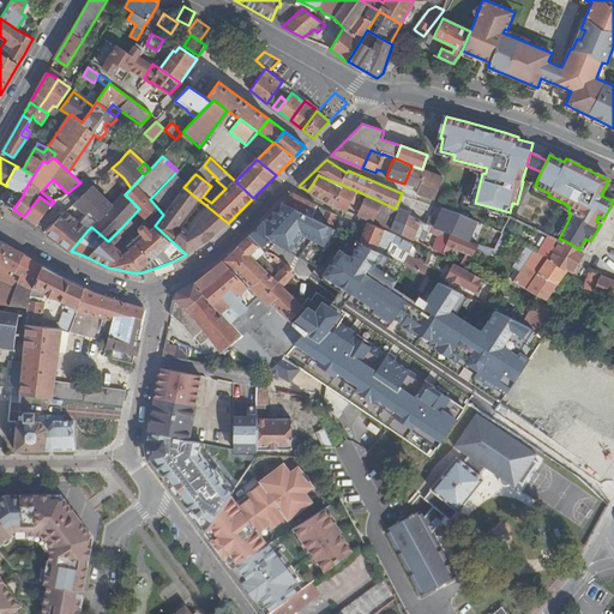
[(422,169),(411,166),(404,184),(419,188),(416,193),(434,199),(443,178),(426,170),(422,169)]
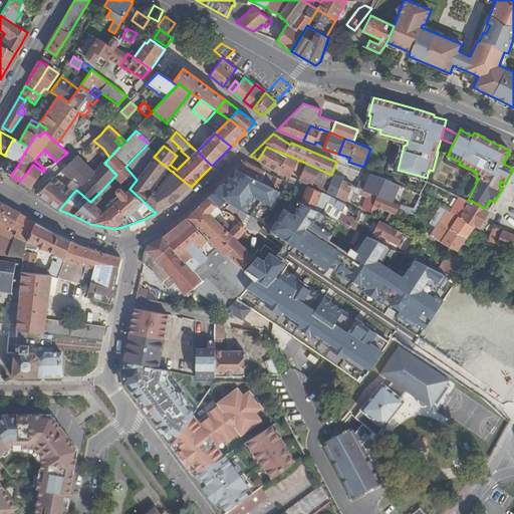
[(28,147),(19,142),(9,158),(11,159),(19,162),(28,147)]
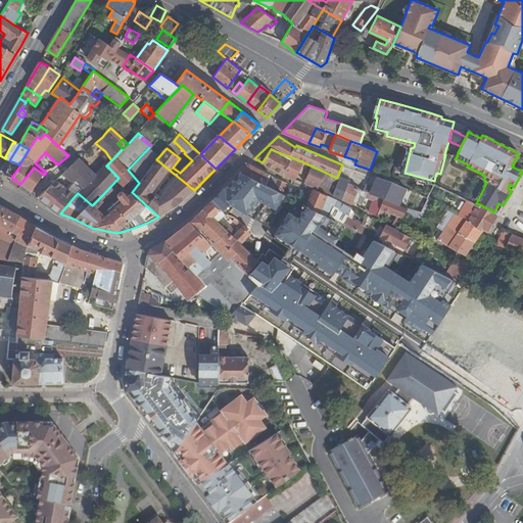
[(150,149),(149,147),(128,170),(139,183),(142,180),(131,170),(150,149)]
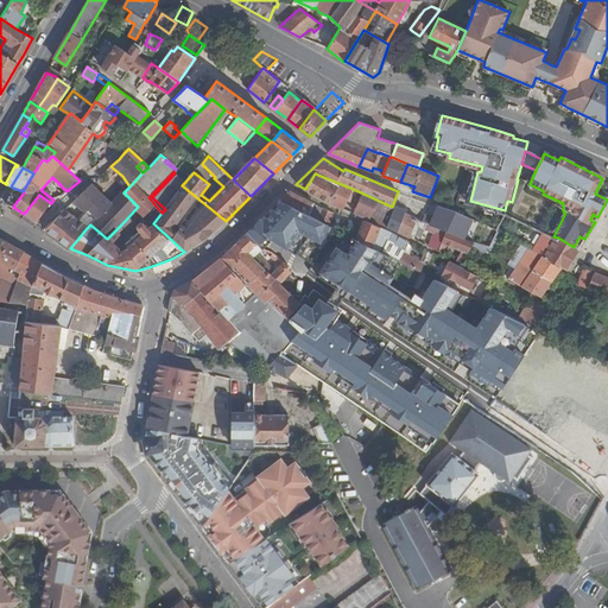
[(185,182),(175,173),(152,197),(165,209),(182,185),(185,182)]
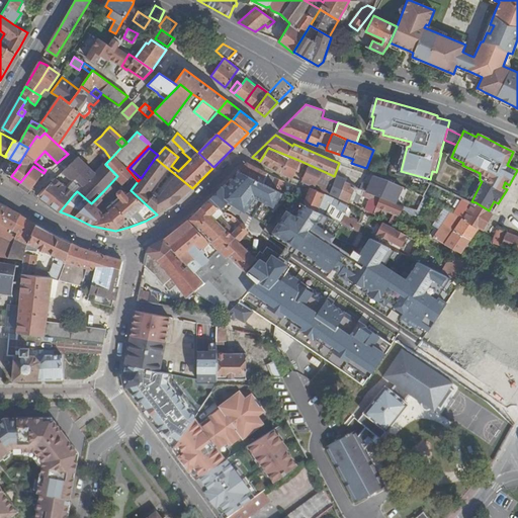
[(288,156),(268,148),(260,161),(281,173),(288,156)]
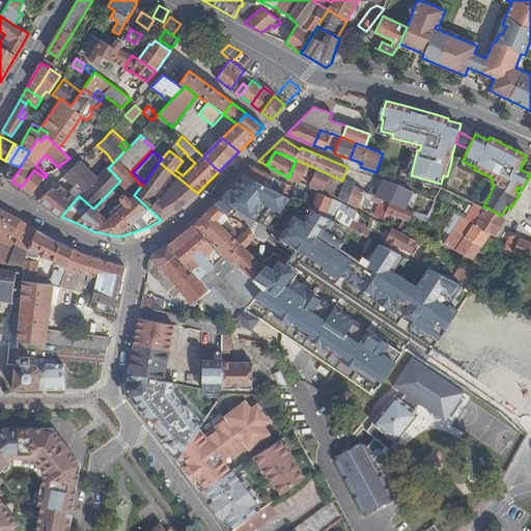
[(362,163),(350,159),(360,167),(362,163)]
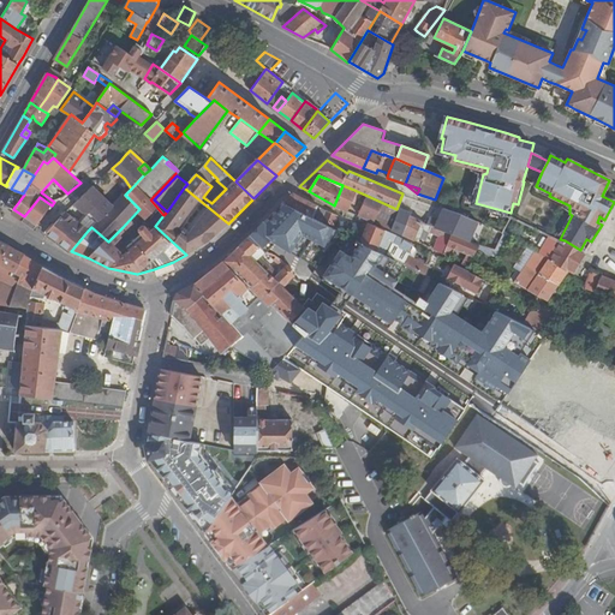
[(357,191),(342,185),(334,206),(347,212),(357,191)]
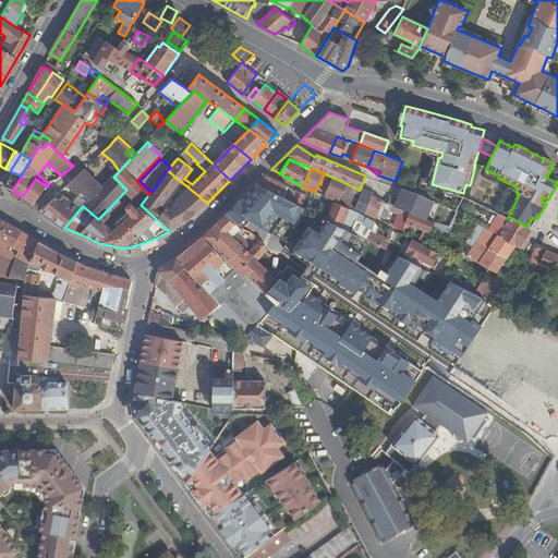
[(84,169),(83,170),(68,185),(76,192),(82,192),(82,193),(88,201),(83,206),(98,219),(111,206),(96,192),(101,186),(84,169)]
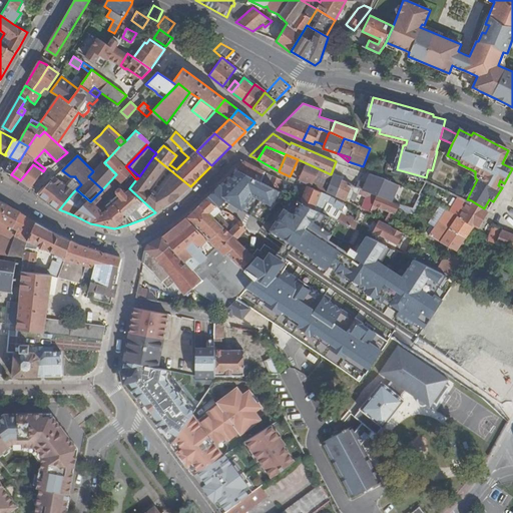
[(190,186),(153,156),(139,176),(136,179),(129,188),(155,212),(173,201),(190,186)]
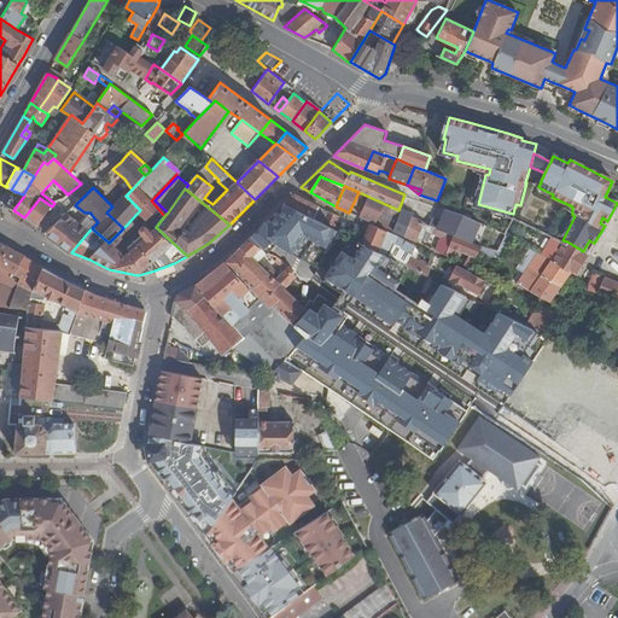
[(23,194),(13,191),(5,205),(13,210),(24,196),(23,194)]
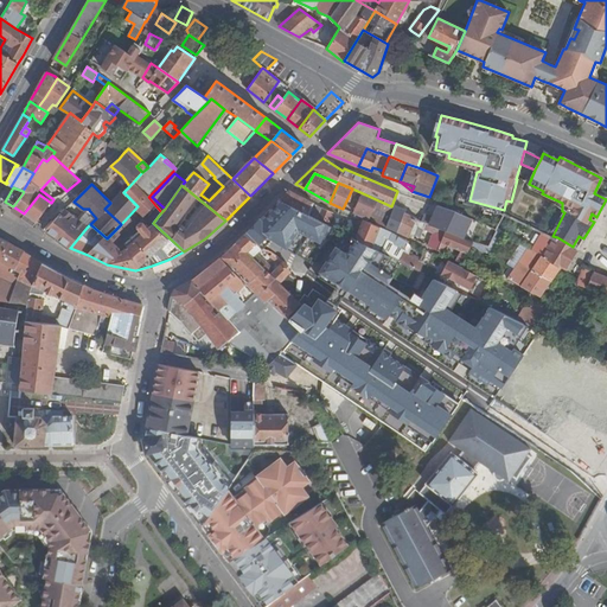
[(314,203),(289,190),(279,199),(308,215),(314,203)]
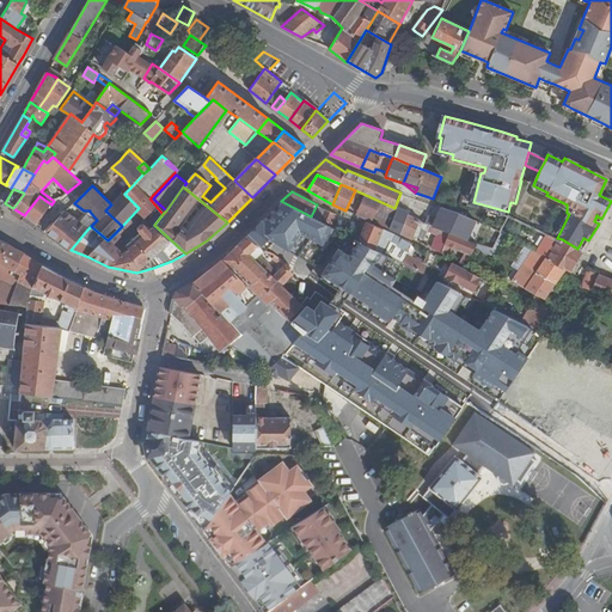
[(124,194),(123,193),(111,204),(105,210),(122,226),(139,208),(124,194)]
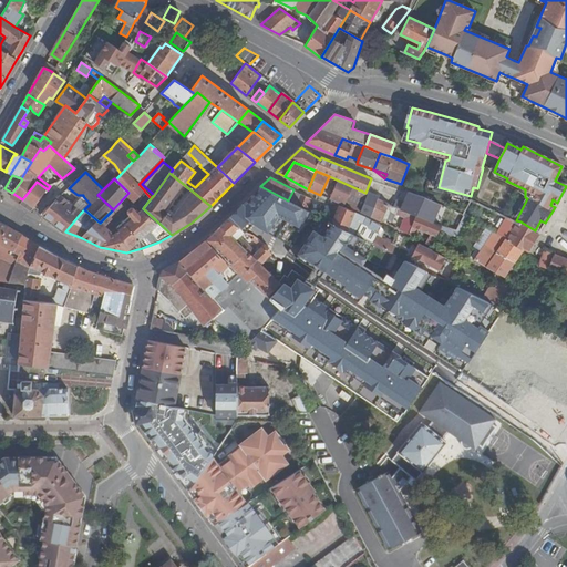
[(366,193),(339,181),(331,198),(343,204),(349,193),(358,196),(360,192),(364,193),(366,193)]
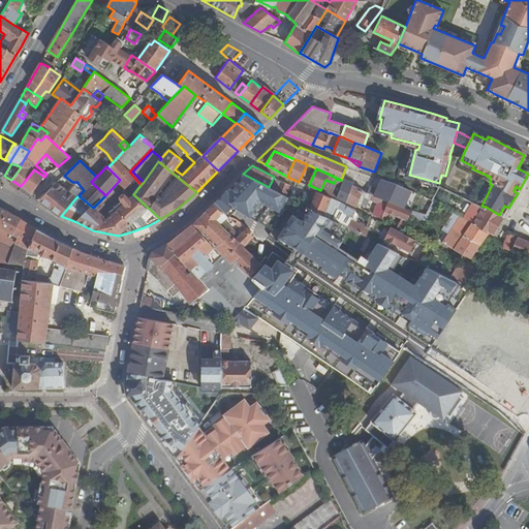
[(44,177),(34,169),(21,186),(31,194),(44,177)]
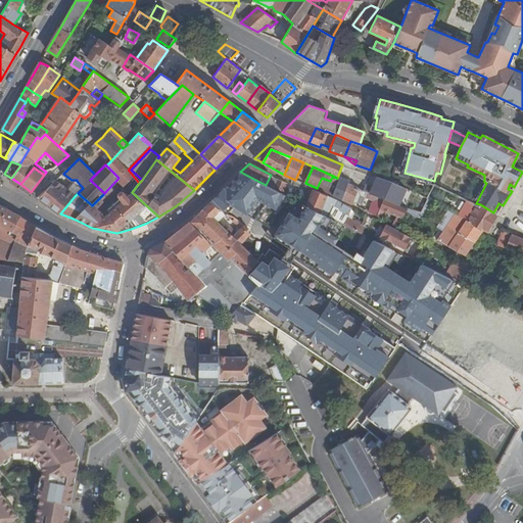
[(287,184),(271,175),(266,185),(283,194),(287,184)]
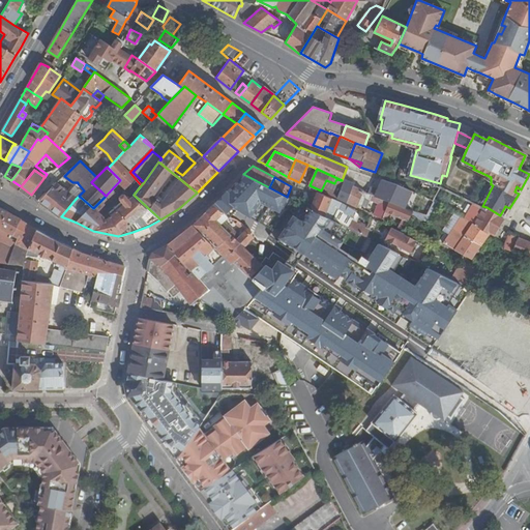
[(399,185),(383,180),(383,181),(376,197),(389,201),(389,202),(399,205),(406,188),(404,187),(399,185)]
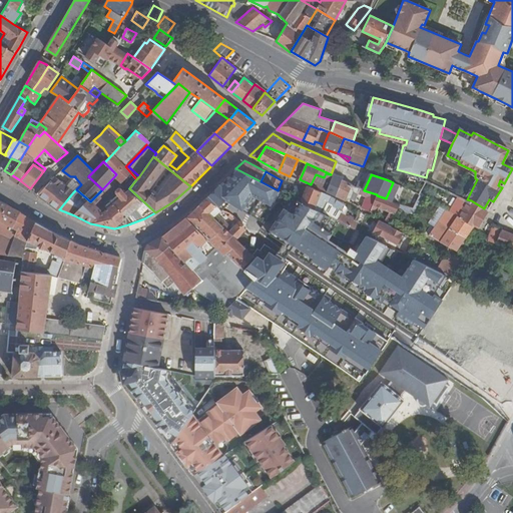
[(343,179),(333,175),(327,191),(336,195),(343,179)]
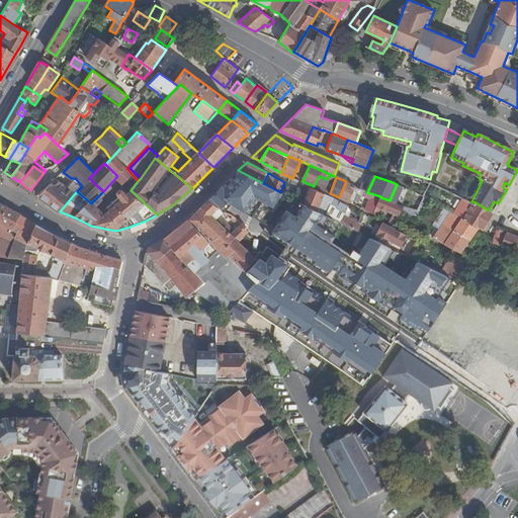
[(64,186),(56,178),(38,195),(49,203),(64,186)]
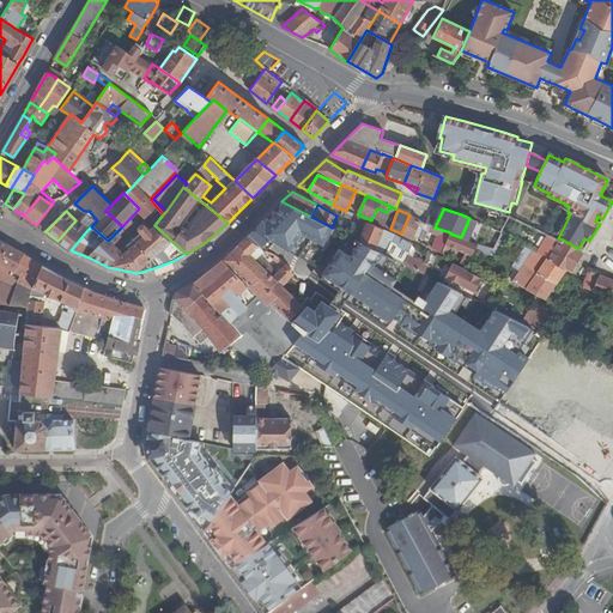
[(420,220),(410,214),(401,234),(417,241),(422,229),(438,235),(432,249),(442,254),(450,234),(450,232),(435,228),(426,224),(420,220)]
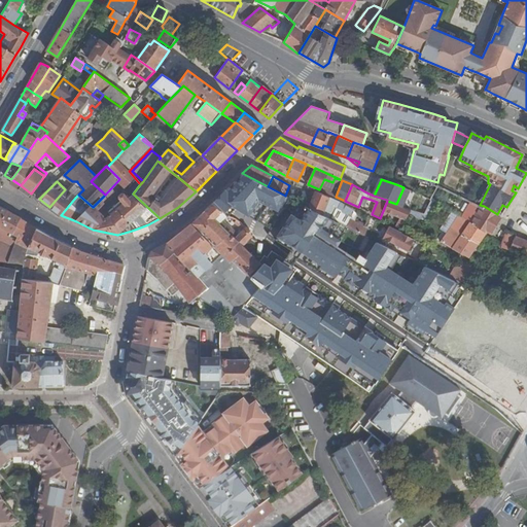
[(75,198),(65,189),(49,207),(60,215),(61,215),(75,198)]
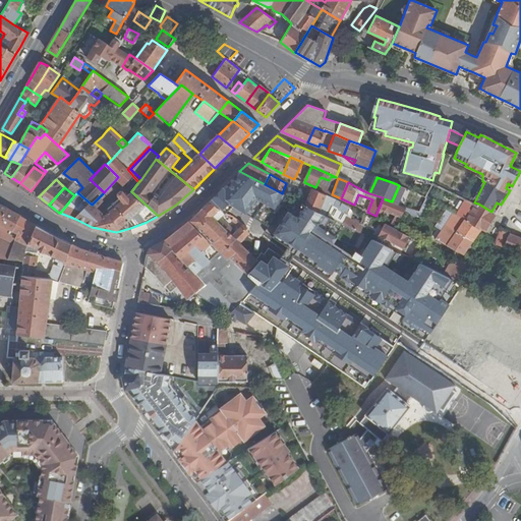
[(327,195),(312,188),(305,204),(320,211),(327,195)]
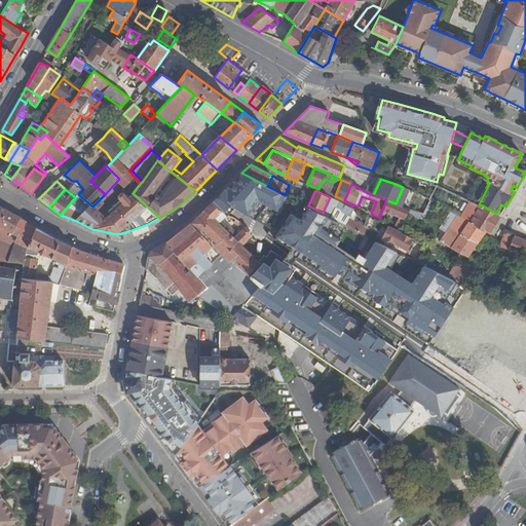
[(429,199),(422,196),(414,211),(416,212),(423,213),(429,200),(429,199)]
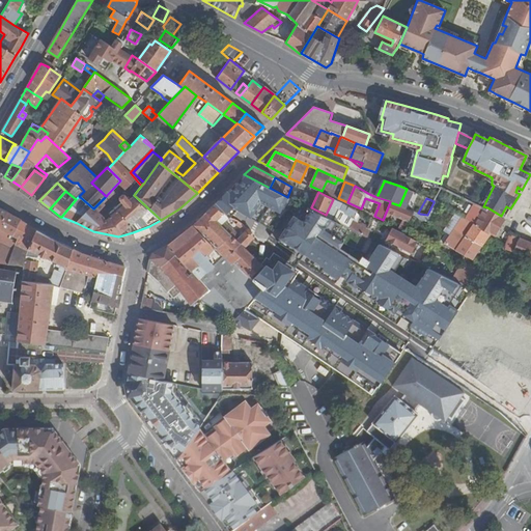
[(343,203),(333,199),(326,215),(326,216),(333,220),(351,228),(363,234),(367,227),(353,220),(352,223),(340,217),(339,219),(336,217),(339,211),(344,213),(343,215),(351,219),(356,211),(343,203)]
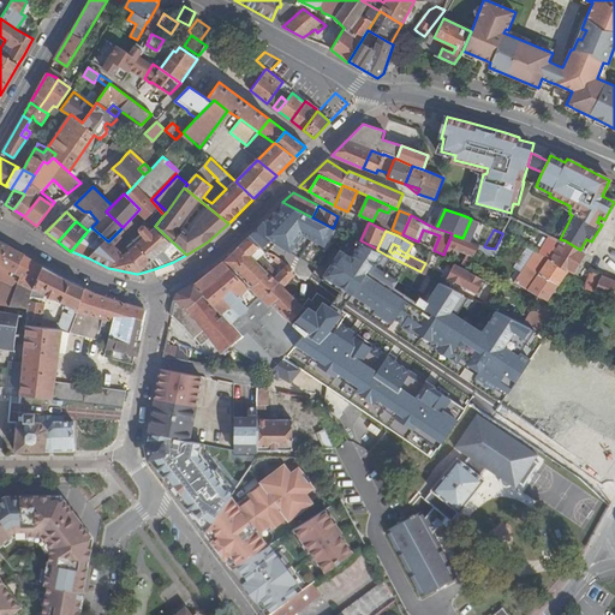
[(463,238),(452,234),(443,255),(449,257),(454,248),(467,254),(470,255),(469,257),(467,256),(463,264),(467,267),(477,249),(479,245),(463,238)]
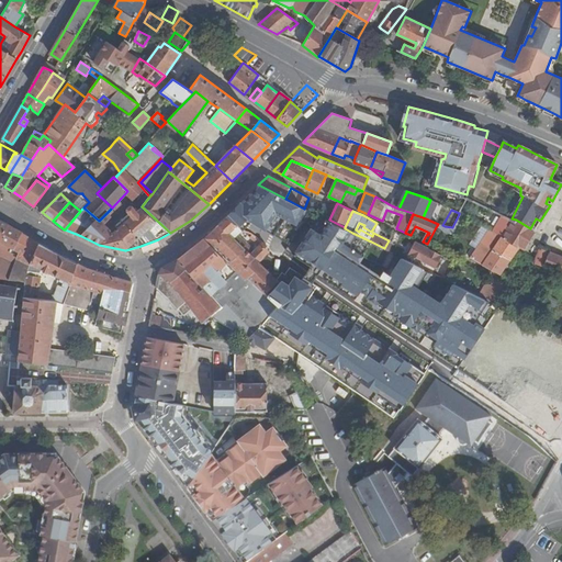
[(465,217),(459,214),(452,227),(458,232),(465,217)]
